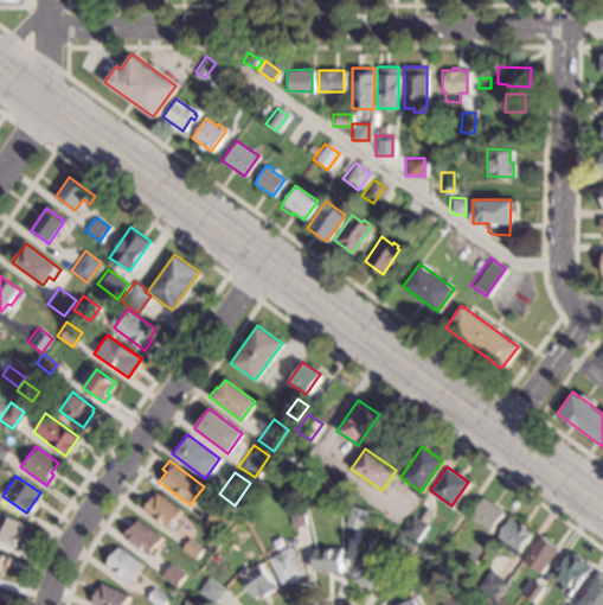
[(179,510),(172,518),(174,521),(170,528),(167,526),(166,528),(141,509),(154,491),(179,510)]
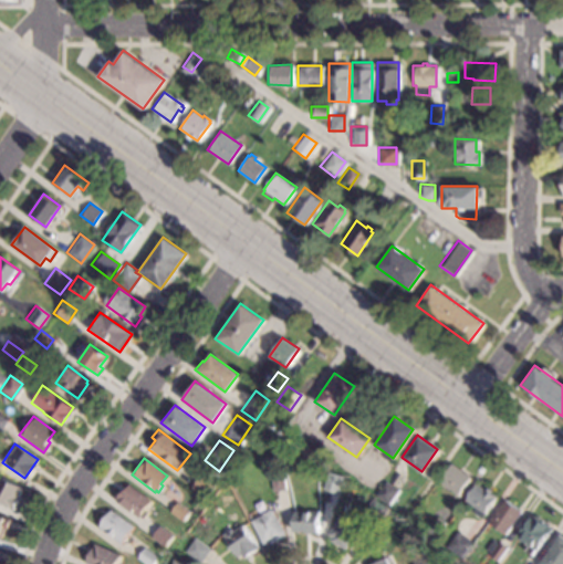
[(468,476),(456,494),(436,481),(449,462),(468,476)]
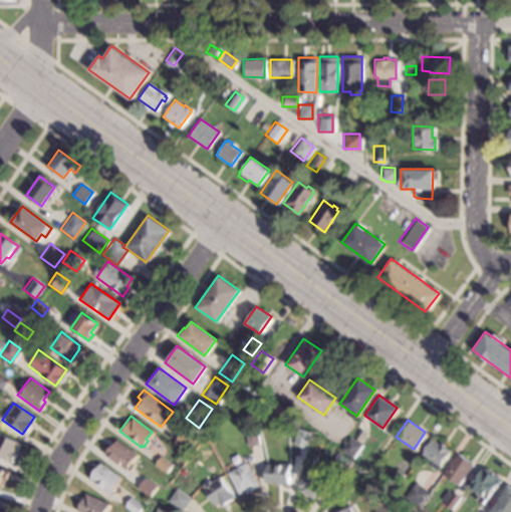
[(257,444),(245,445),(243,428),(254,427),(257,444)]
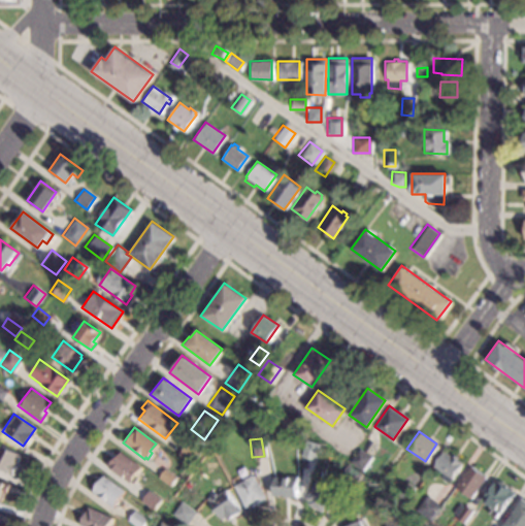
[(319,445),(314,460),(298,455),(304,439),(319,445)]
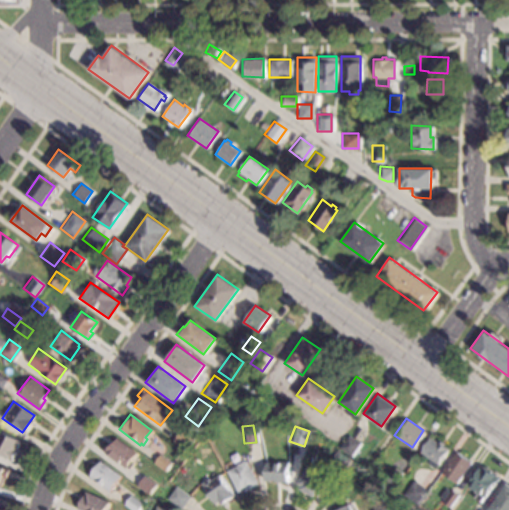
[(18,441),(8,459),(0,454),(0,431),(18,441)]
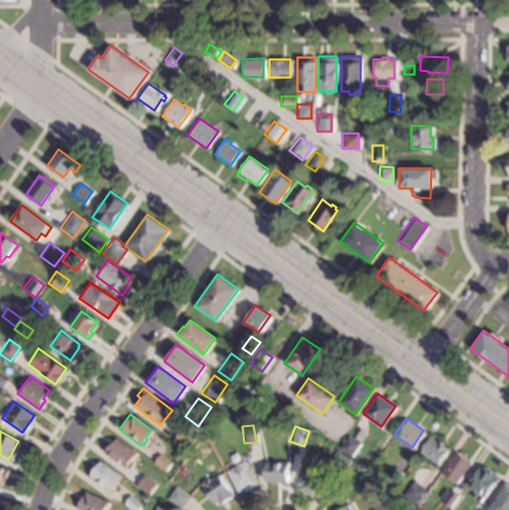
[(179,436),(181,433),(187,438),(186,441),(187,441),(182,448),(170,440),(175,433),(179,436)]
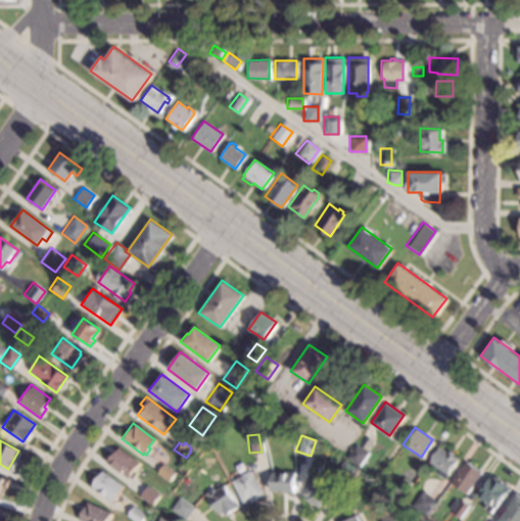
[(366,452),(356,465),(344,457),(353,442),(366,452)]
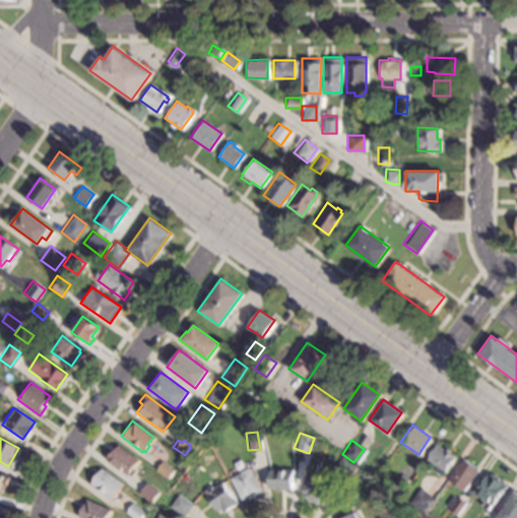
[(137,458),(125,474),(104,459),(115,443),(137,458)]
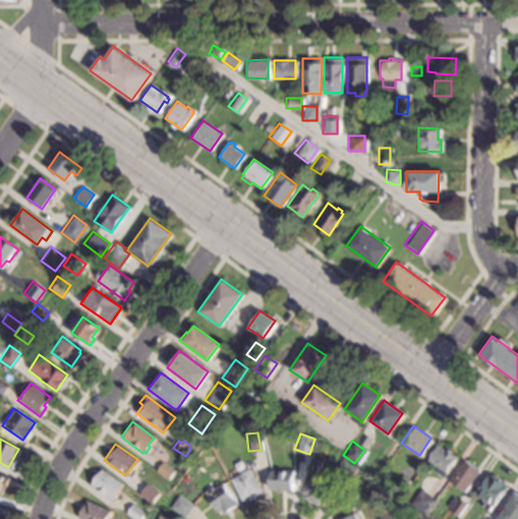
[(443,449),(444,447),(450,450),(448,453),(454,457),(442,474),(440,474),(435,471),(435,467),(436,466),(425,459),(437,444),(443,449)]
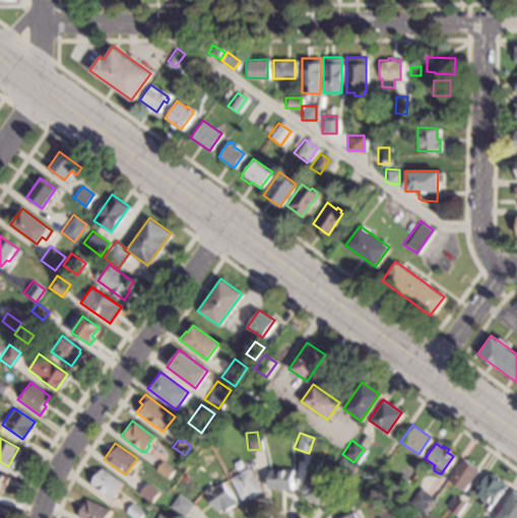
[(353,466),(344,479),(331,470),(340,457),(353,466)]
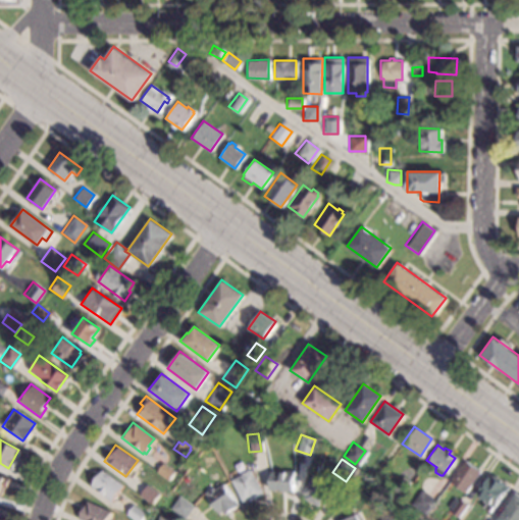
[(473,468),(475,464),(479,467),(463,491),(448,480),(462,460),(473,468)]
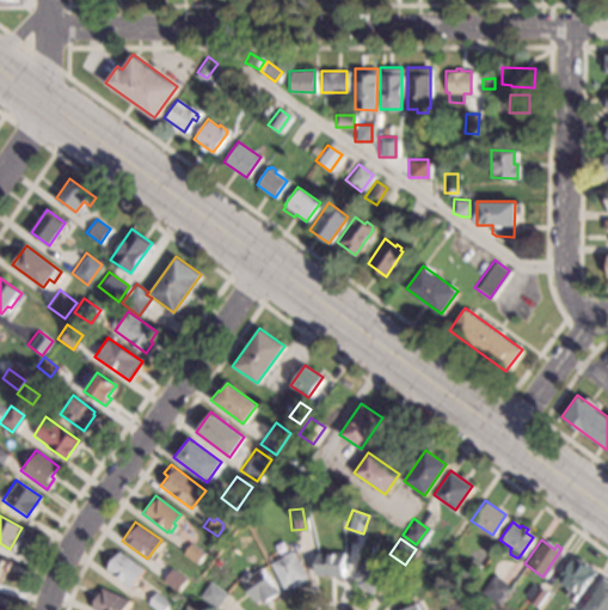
[(202,553),(195,562),(180,553),(189,542),(202,553)]
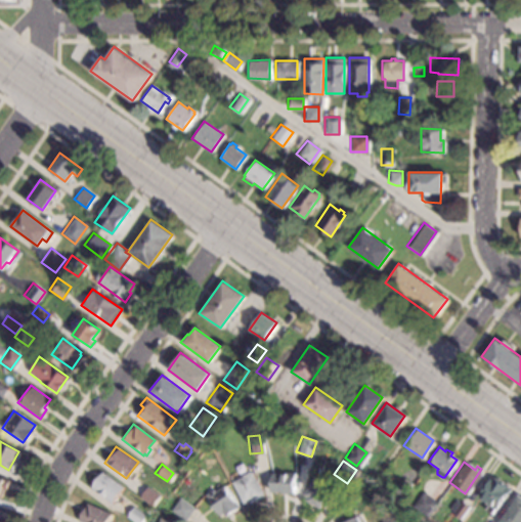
[(248,472),(250,471),(262,494),(248,502),(247,499),(241,503),(229,481),(241,476),(240,474),(247,470),(248,472)]
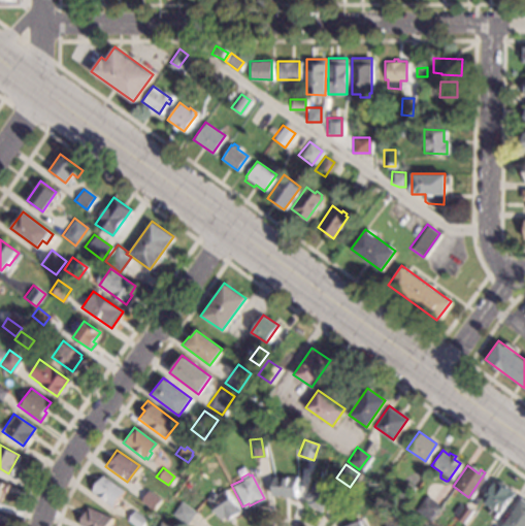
[(122,490),(109,506),(89,491),(100,474),(122,490)]
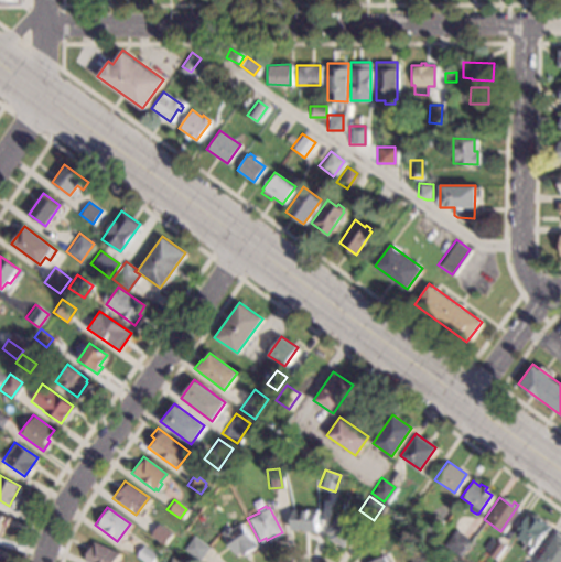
[(315,508),(314,530),(290,529),(290,509),(305,509),(305,508),(315,508)]
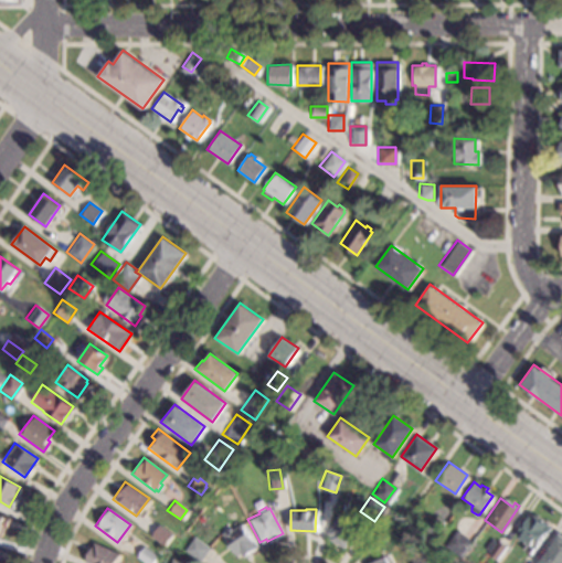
[(356,524),(354,527),(356,527),(351,534),(350,533),(341,548),(327,539),(329,535),(325,532),(336,513),(356,524)]
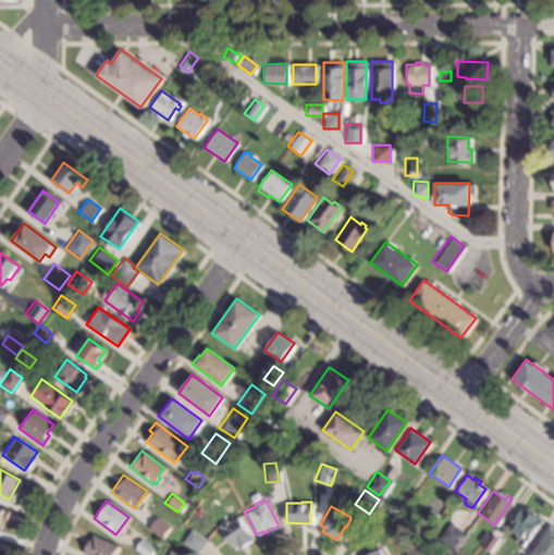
[(525,507),(526,506),(532,512),(531,513),(541,519),(527,540),(525,539),(520,545),(515,541),(518,535),(507,528),(522,506),(525,507)]
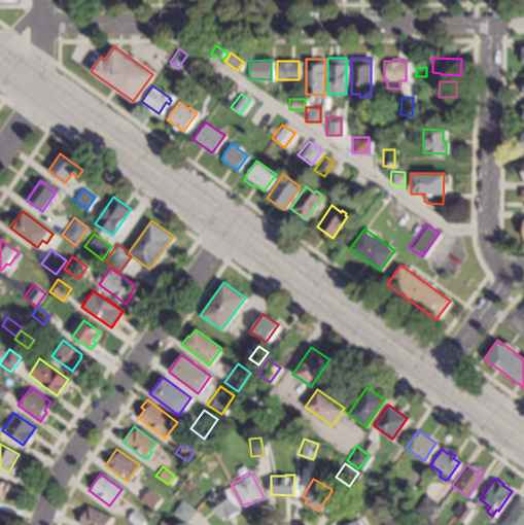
[(412,485),(403,499),(395,493),(405,480),(412,485)]
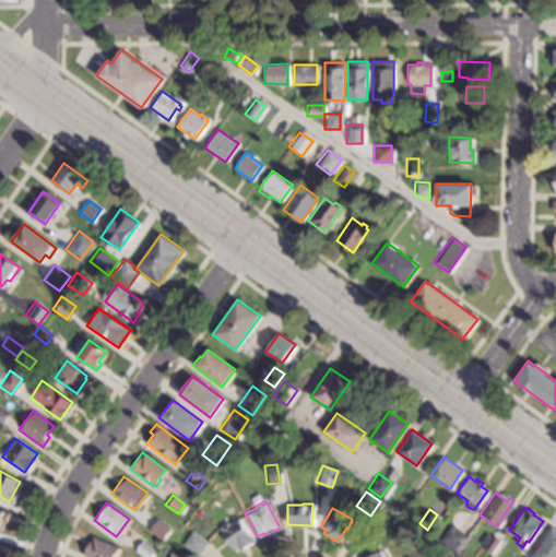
[(252,540),(237,550),(235,547),(232,549),(217,531),(220,529),(217,526),(225,521),(227,524),(236,518),(252,540)]
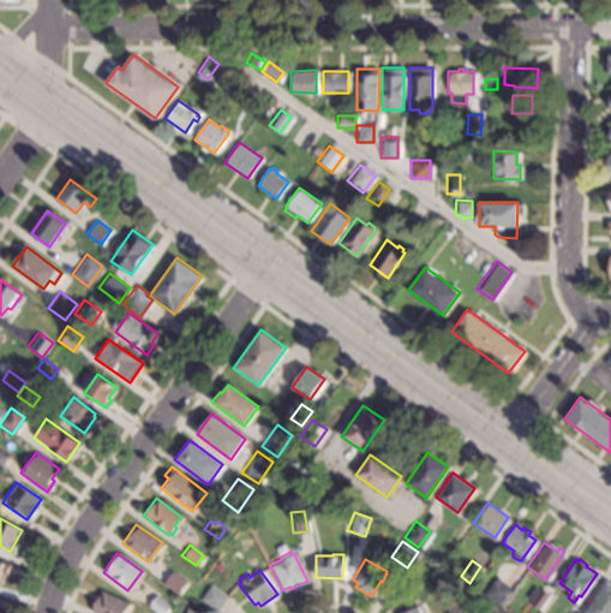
[(184,581),(175,593),(162,583),(171,571),(184,581)]
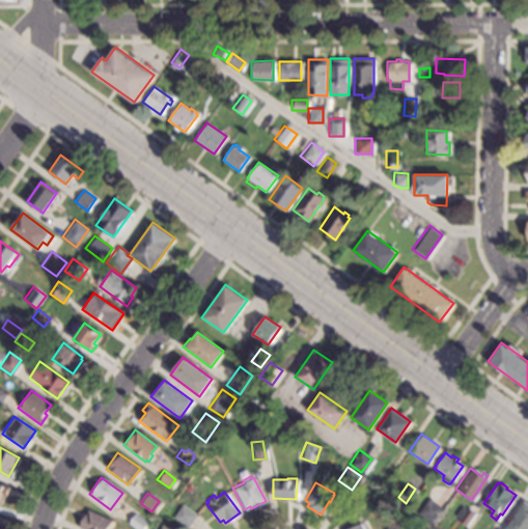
[(441,507),(429,523),(415,512),(426,497),(441,507)]
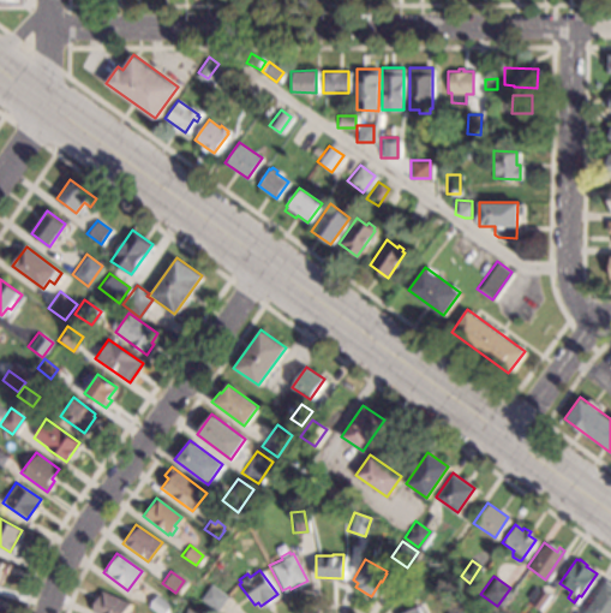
[(610,582),(610,612),(583,612),(606,579),(610,582)]
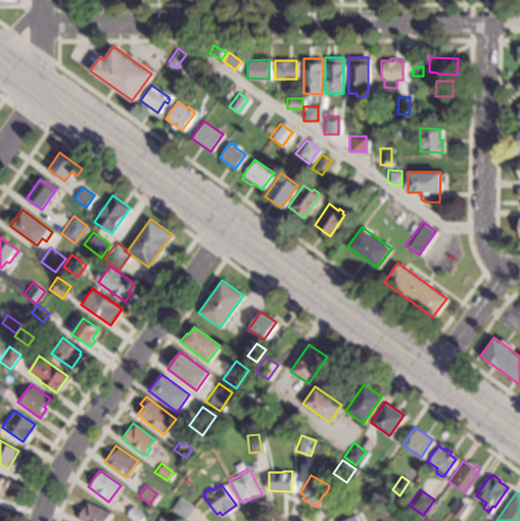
[(192,506),(183,519),(169,509),(178,495),(192,506)]
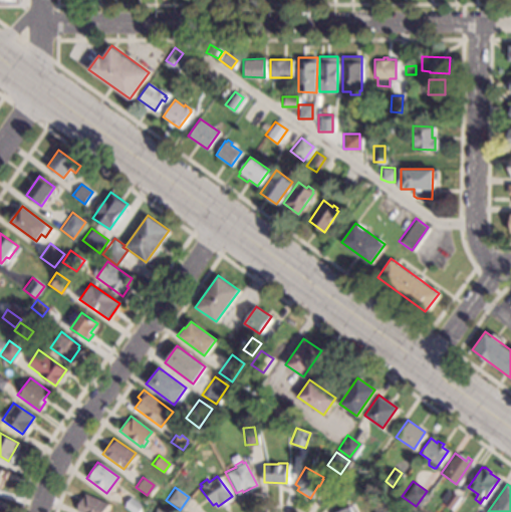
[(450,492),(451,491),(459,496),(450,509),(442,503),(443,502),(438,498),(445,489),(450,492)]
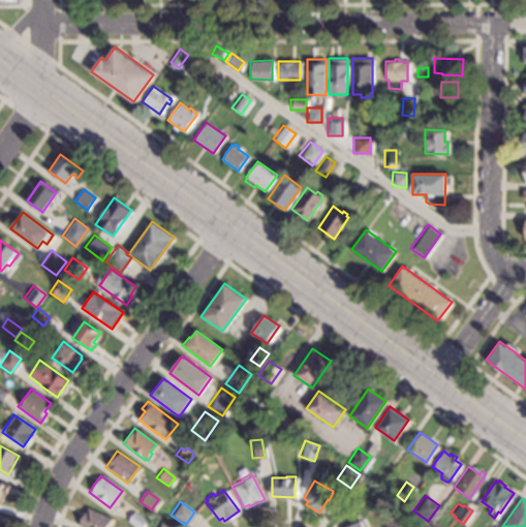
[(110,518),(105,526),(81,526),(76,525),(81,517),(78,516),(80,510),(83,512),(85,506),(110,518)]
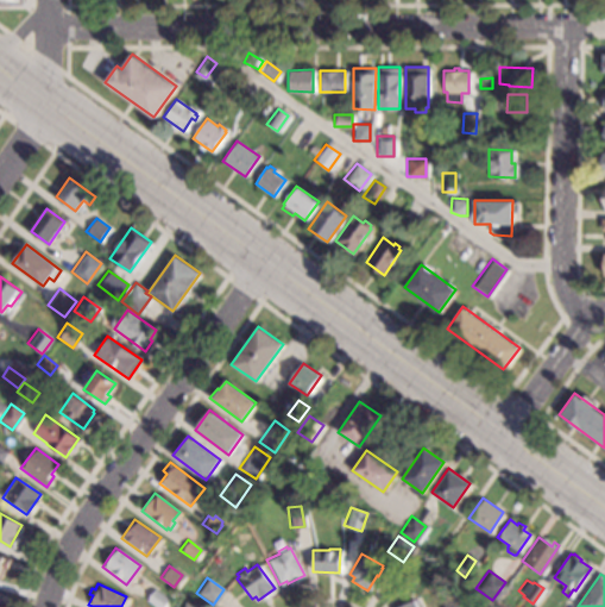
[(166,599),(161,606),(156,606),(144,599),(152,588),(166,599)]
